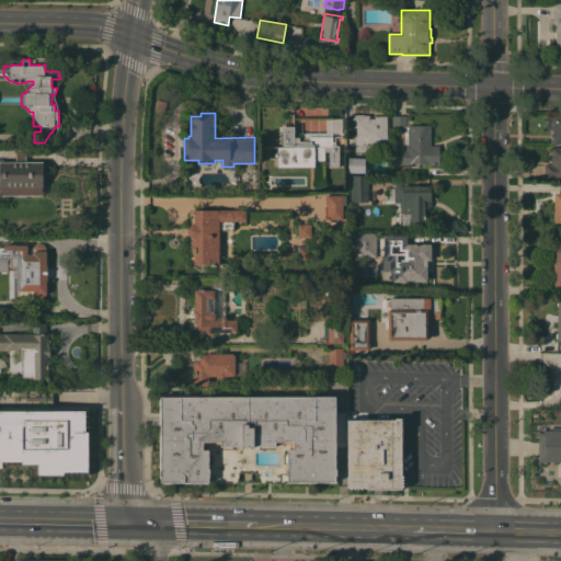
[(335,141),(335,145),(339,145),(339,167),(329,167),(329,151),(324,150),(324,161),(311,161),(312,167),(277,167),(277,165),(274,165),(274,159),(277,159),(277,158),(264,158),(264,147),(294,146),(283,146),(283,126),(286,126),(285,114),(294,114),(294,126),(295,126),(295,137),(299,137),(299,141),(302,141),(302,133),(328,133),(328,118),(342,118),(343,134),(333,134),(333,141),(335,141)]
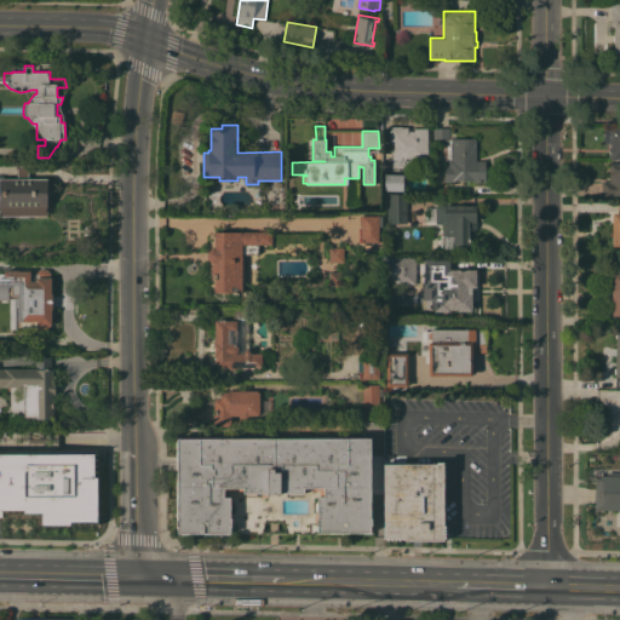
[(429,167),(392,168),(392,153),(391,142),(390,142),(390,126),(403,126),(403,127),(408,127),(408,131),(415,131),(415,128),(429,128),(429,167)]
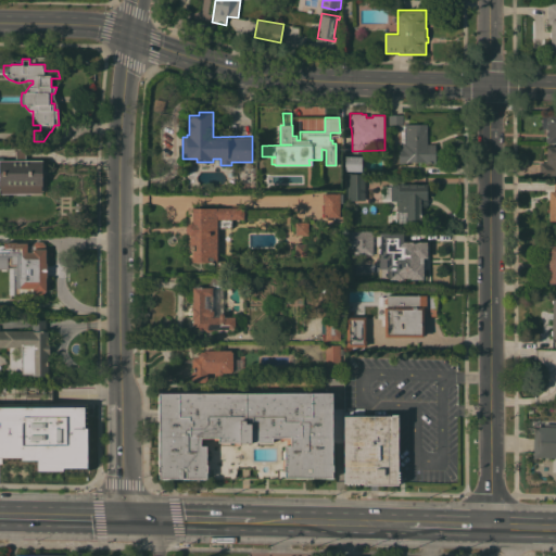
[(403,128),(390,128),(389,114),(403,114),(403,128)]
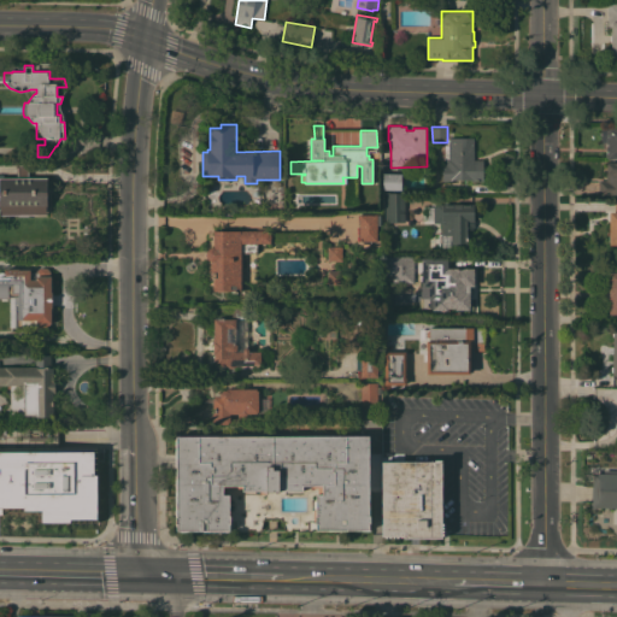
[(616,158),(613,158),(613,159),(607,158),(607,157),(606,157),(606,153),(607,153),(607,151),(606,151),(606,146),(607,146),(607,142),(603,142),(603,140),(601,140),(601,128),(609,128),(609,127),(616,127),(616,128),(616,158)]
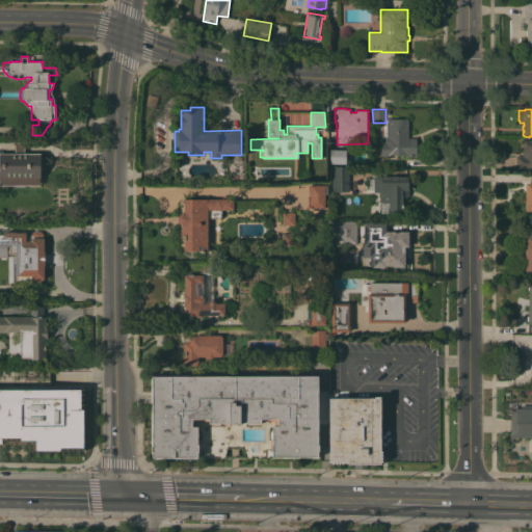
[(382,141),(386,141),(386,136),(388,136),(388,118),(408,118),(408,137),(417,137),(418,143),(418,144),(418,149),(417,150),(417,156),(406,156),(406,155),(390,155),(390,156),(382,156),(382,141)]
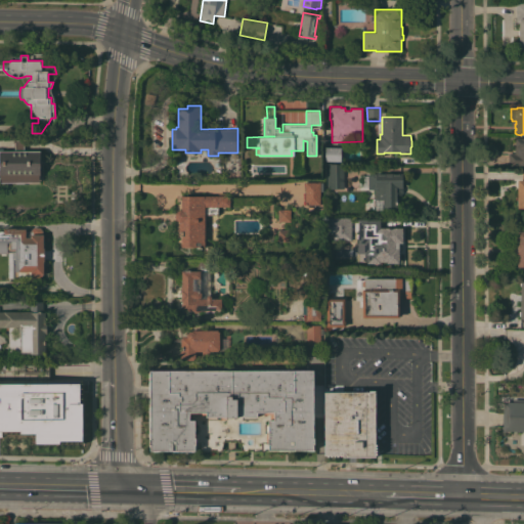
[(510,153),(515,154),(516,138),(517,138),(517,137),(522,137),(522,138),(523,138),(523,165),(520,165),(519,166),(509,166),(510,153)]
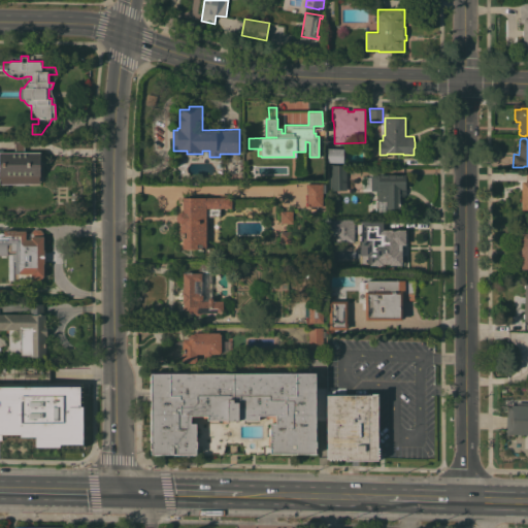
[(1,184),(1,176),(0,176),(0,150),(5,150),(5,152),(15,152),(15,141),(25,141),(25,152),(40,152),(41,176),(40,176),(40,183),(1,184)]
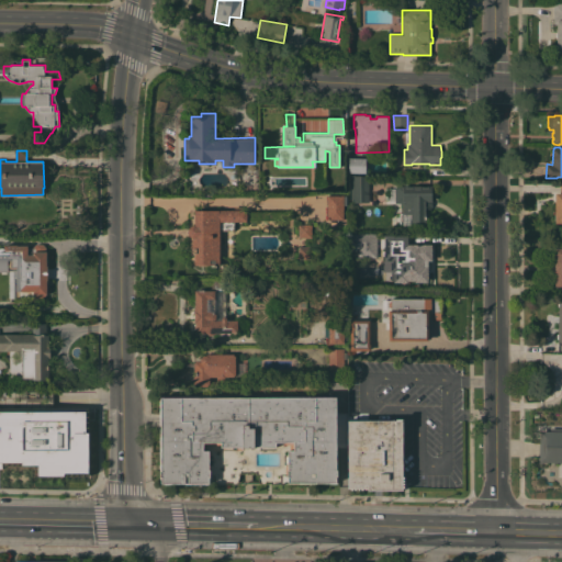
[(349,172),(349,158),(367,158),(366,172),(349,172)]
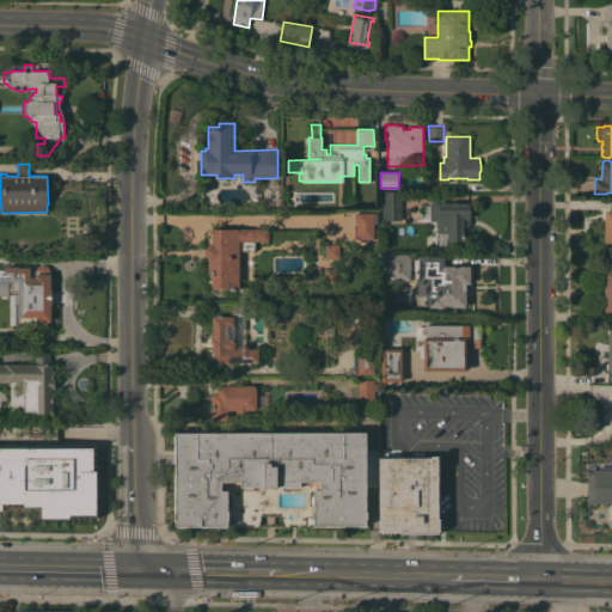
[(402,191),(402,220),(384,220),(384,191),(402,191)]
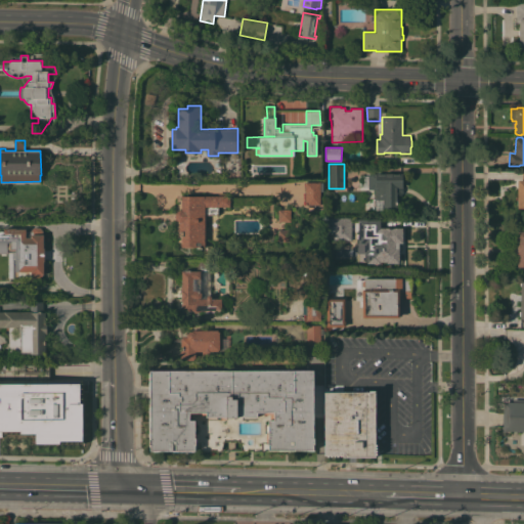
[(403,192),(402,192),(402,194),(396,195),(397,211),(383,211),(383,209),(375,209),(375,199),(376,199),(376,187),(370,187),(370,186),(369,186),(369,178),(370,178),(370,173),(403,173),(403,192)]
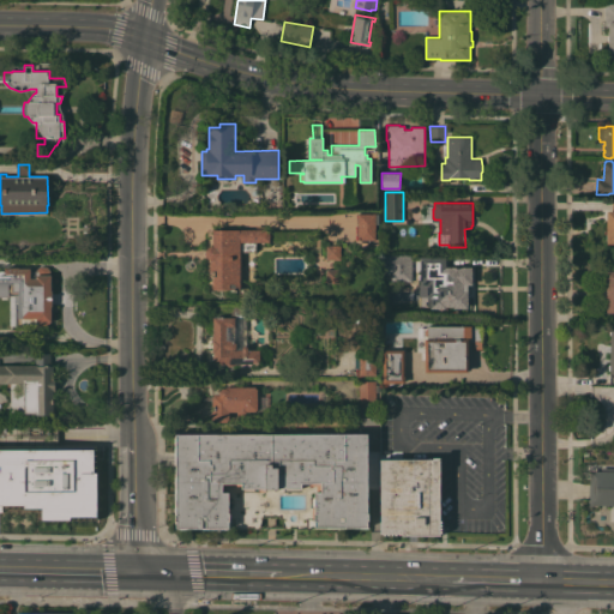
[(359,214),(379,214),(379,224),(375,224),(375,240),(359,240),(359,214)]
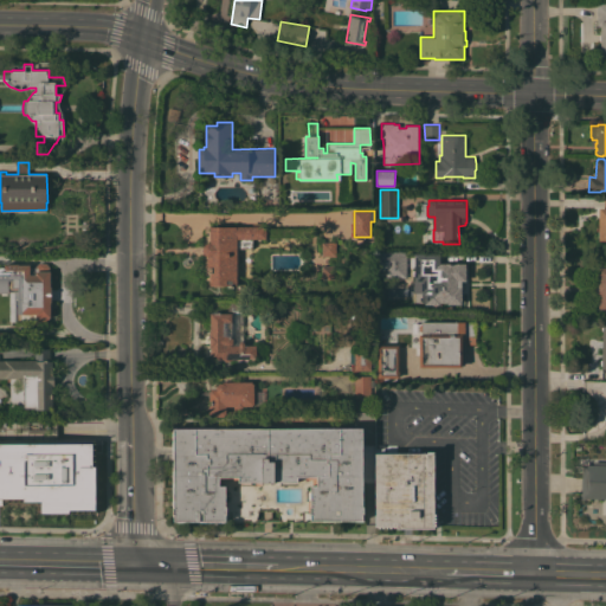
[(239,249),(239,260),(237,262),(238,284),(224,285),(224,287),(214,287),(214,285),(211,285),(211,268),(207,268),(207,256),(205,255),(204,253),(204,251),(202,250),(204,247),(206,244),(207,243),(208,243),(211,243),(210,226),(244,226),(244,223),(251,223),(251,226),(266,226),(268,238),(253,239),(253,249),(239,249)]
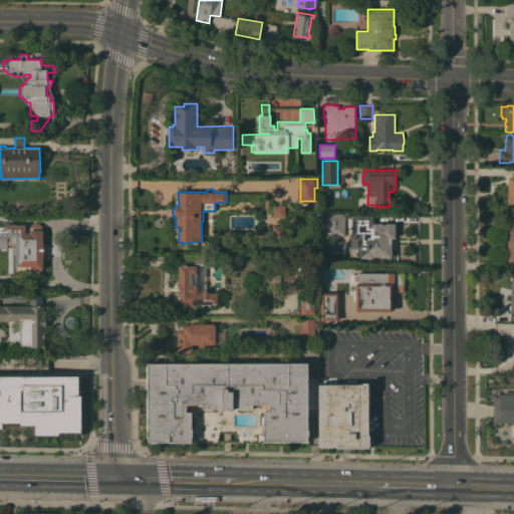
[(273,205),(285,205),(285,217),(273,217),(273,205)]
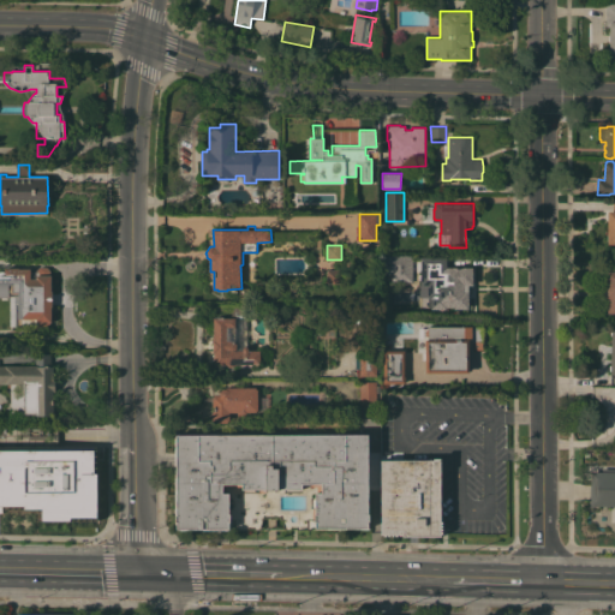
[(393,281),(393,273),(384,273),(383,256),(412,255),(413,281),(393,281)]
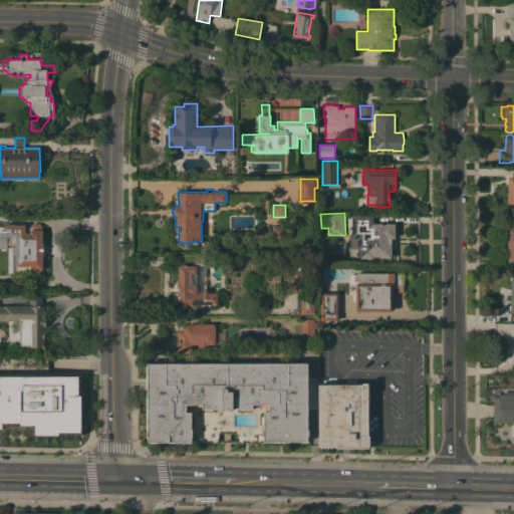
[(30,232),(30,230),(31,230),(31,225),(33,223),(39,223),(42,225),(42,230),(43,230),(43,243),(43,256),(43,269),(42,269),(40,272),(39,272),(36,273),(35,273),(33,271),(32,270),(31,272),(18,272),(18,271),(12,271),(12,246),(7,245),(7,248),(0,248),(0,226),(4,226),(4,224),(16,223),(16,225),(25,224),(26,233),(30,232)]
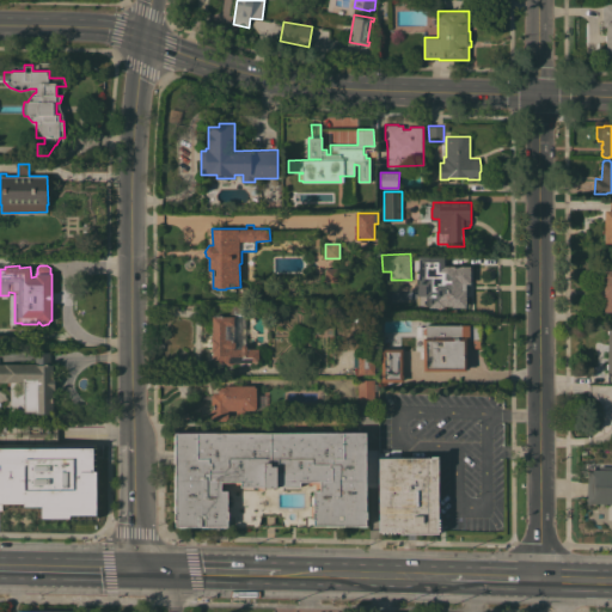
[(471,265),(471,283),(466,283),(466,307),(452,307),(452,306),(444,306),(444,307),(441,307),(441,310),(434,310),(434,307),(429,307),(429,306),(428,306),(427,304),(427,297),(428,295),(429,294),(430,294),(430,283),(427,283),(426,265),(471,265)]
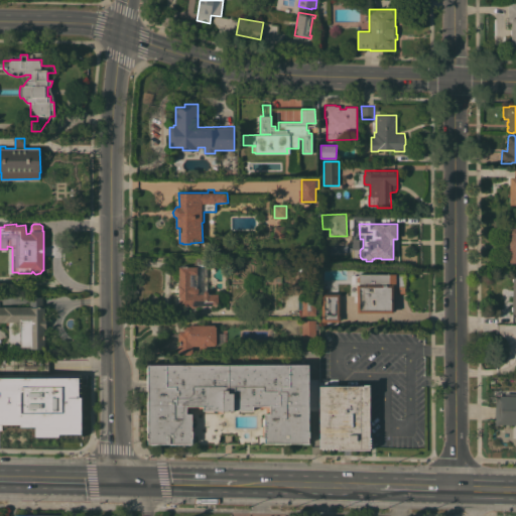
[(274,226),(286,226),(286,238),(274,238),(274,226)]
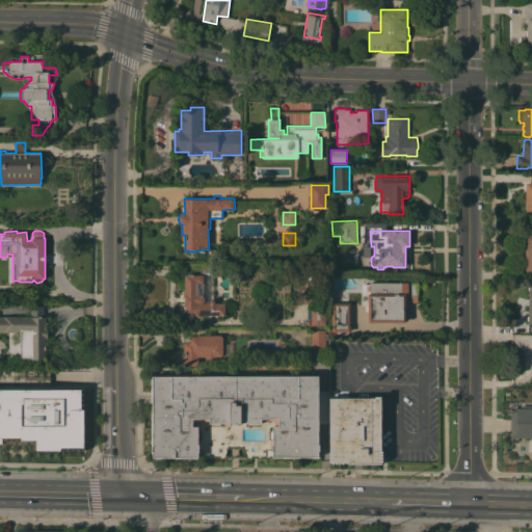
[(531,270),(531,234),(523,235),(523,270),(531,270)]
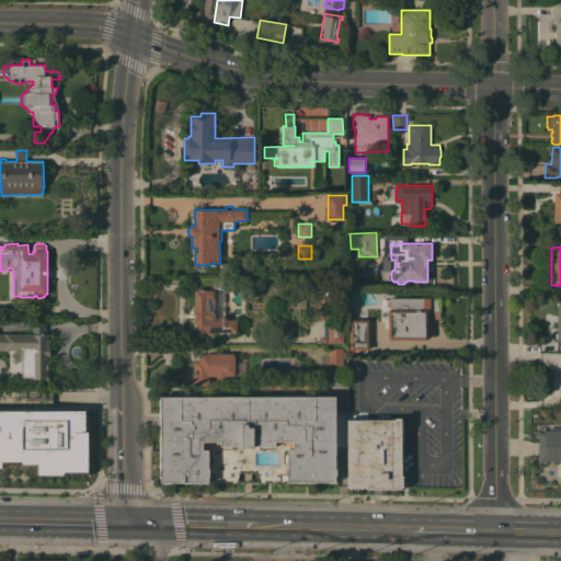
[(215,332),(214,334),(209,334),(207,332),(195,332),(195,320),(194,320),(194,307),(195,307),(195,289),(215,289),(215,312),(216,313),(216,317),(214,319),(221,319),(221,318),(222,317),(222,316),(224,316),(226,316),(226,317),(227,317),(227,318),(227,319),(238,319),(237,332),(215,332)]
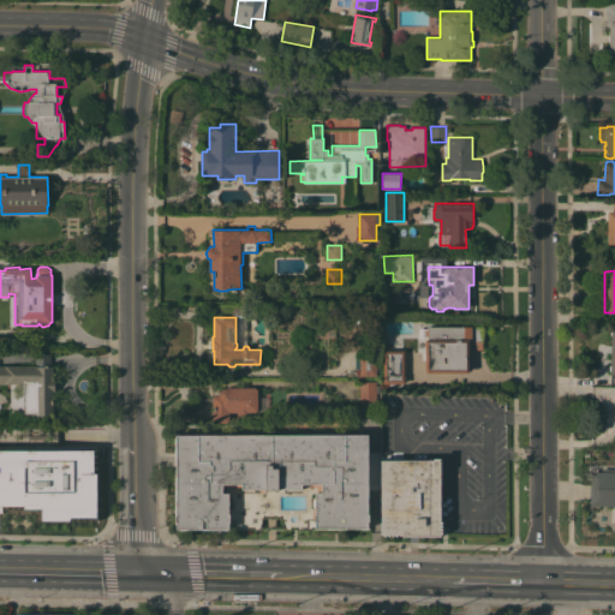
[(425,372),(425,339),(428,339),(428,338),(424,338),(424,336),(418,336),(418,321),(445,321),(445,327),(484,327),(484,342),(483,342),(483,350),(471,350),(472,370),(469,370),(469,372),(425,372)]
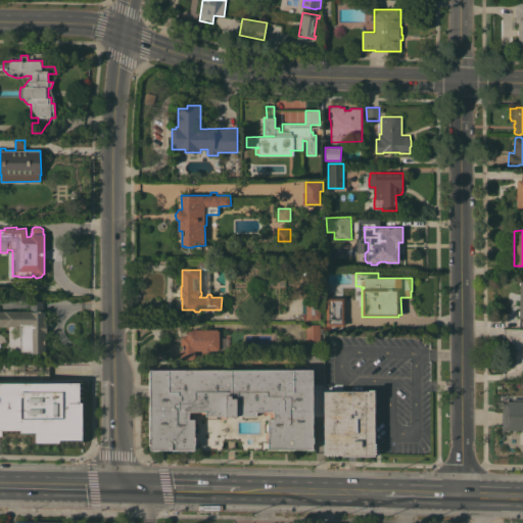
[(344,297),(344,299),(345,299),(345,326),(343,326),(343,329),(326,329),(326,325),(326,297),(344,297)]
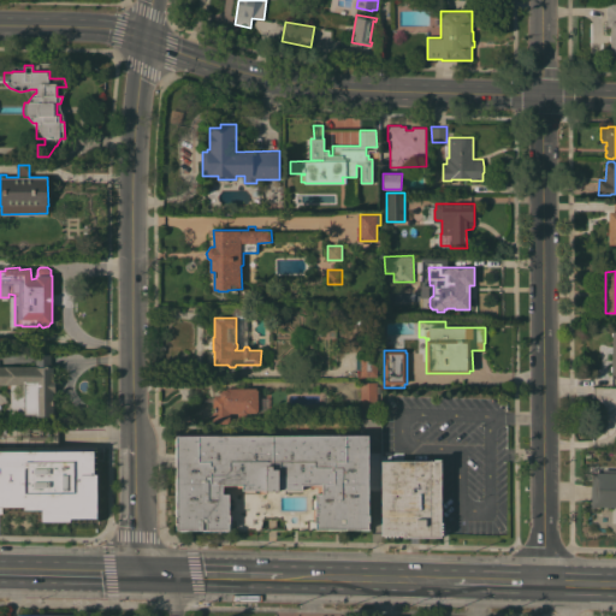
[(24,413),(10,414),(10,384),(0,384),(0,366),(36,366),(36,354),(52,354),(52,367),(54,367),(54,378),(55,378),(55,392),(53,392),(54,416),(36,416),(36,414),(24,414),(24,413)]
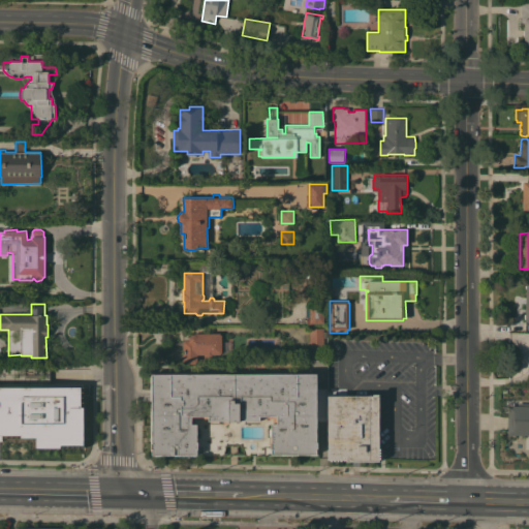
[(310,323),(310,305),(324,305),(324,323),(310,323)]
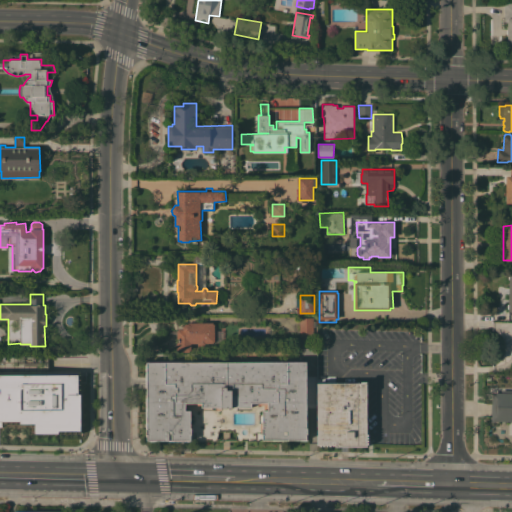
[(300,317),(313,317),(313,321),(316,321),(316,327),(314,327),(314,336),(300,336),(300,317)]
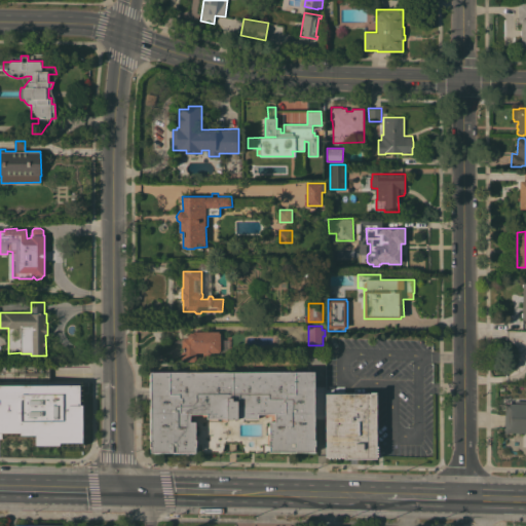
[(221,350),(219,350),(219,352),(212,352),(211,353),(210,353),(209,354),(208,354),(207,353),(205,353),(204,352),(196,352),(196,362),(182,362),(182,351),(184,351),(184,347),(182,347),(182,339),(184,339),(184,338),(188,338),(188,335),(190,333),(192,332),(194,333),(194,331),(219,331),(219,333),(221,333),(221,350)]
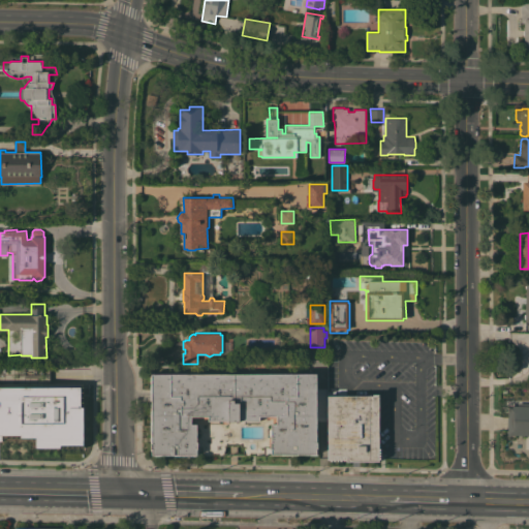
[(316,373),(316,442),(317,442),(317,448),(317,455),(272,455),(272,448),(271,448),(271,441),(272,441),(272,424),(277,424),(277,416),(260,416),(260,421),(240,421),(240,422),(228,422),(228,421),(209,421),(209,416),(192,416),(192,424),(197,424),(197,442),(198,442),(198,448),(197,448),(197,455),(152,455),(152,448),(151,448),(151,442),(152,442),(152,374),(316,373)]
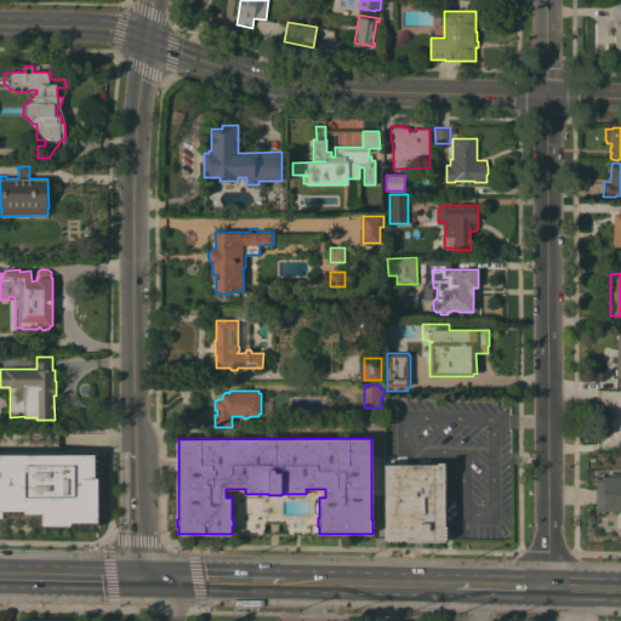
[(0,450),(98,450),(98,478),(98,525),(39,527),(39,514),(23,514),(6,514),(6,511),(0,511),(0,450)]
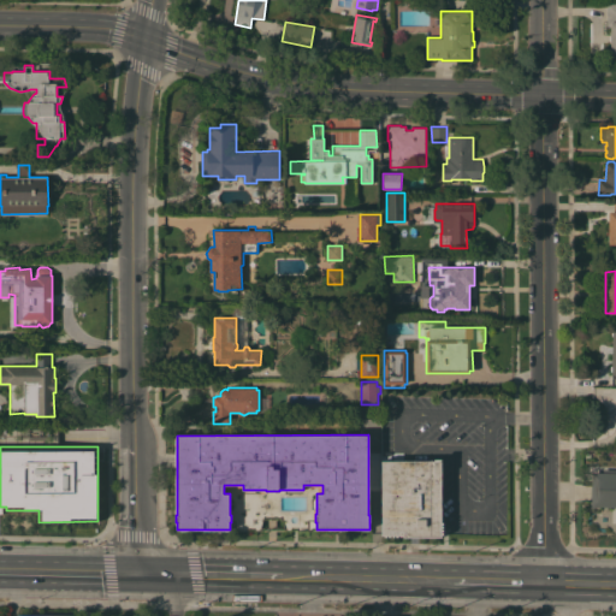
[(383,461),(442,461),(442,537),(404,538),(404,535),(383,535),(383,461)]
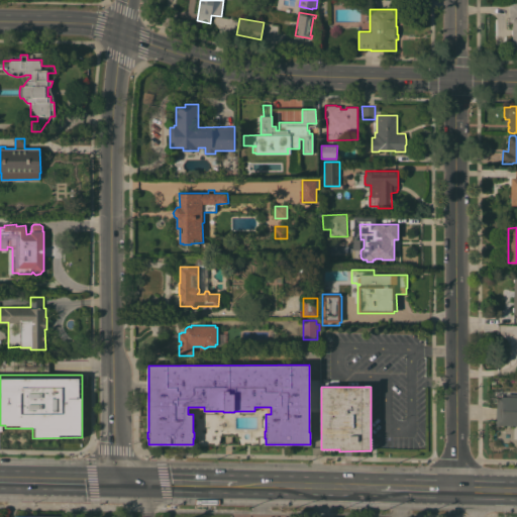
[(516,425),(497,425),(497,396),(507,397),(507,394),(516,394),(516,425)]
